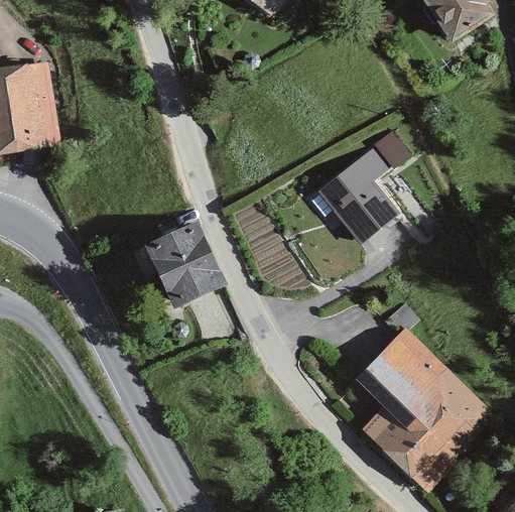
[(246,0),(271,17),(282,0),(246,0)]
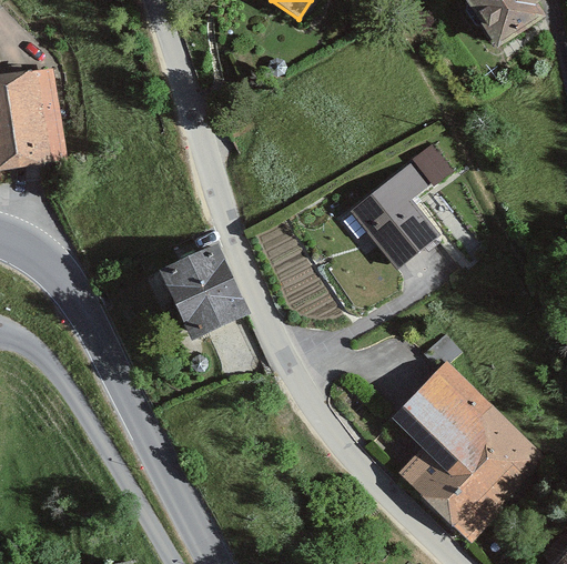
[(467,0),(464,2),(495,49),(539,20),(530,7),(537,2),(536,0),(467,0)]
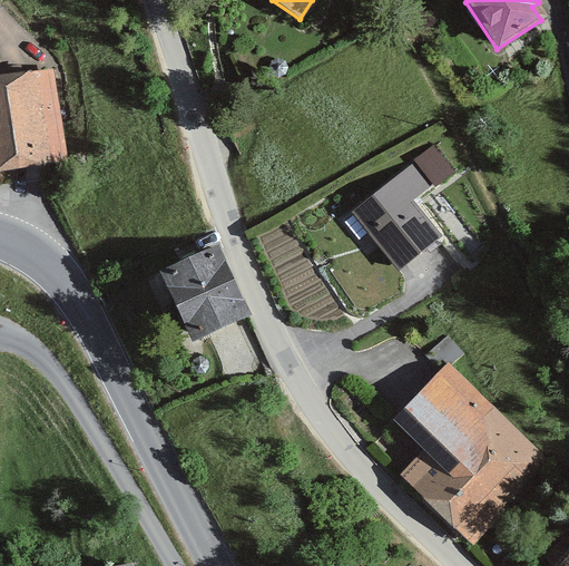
[(0,169),(66,163),(55,71),(0,77),(0,169)]
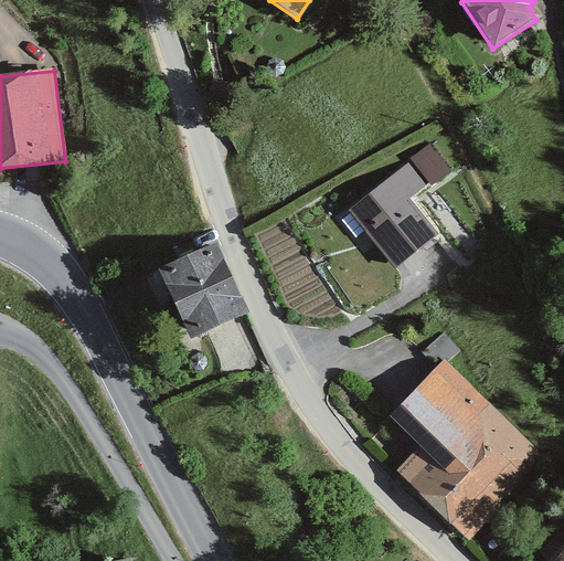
[(428,182),(408,158),(347,205),(394,267),(437,234),(410,198),(428,182)]
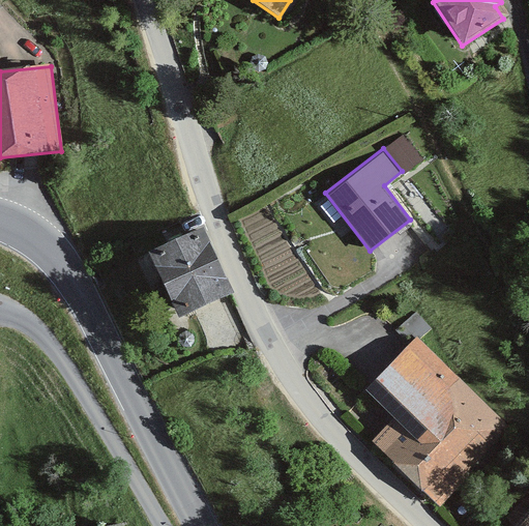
[(206,226),(135,254),(162,322),(232,294),(206,226)]
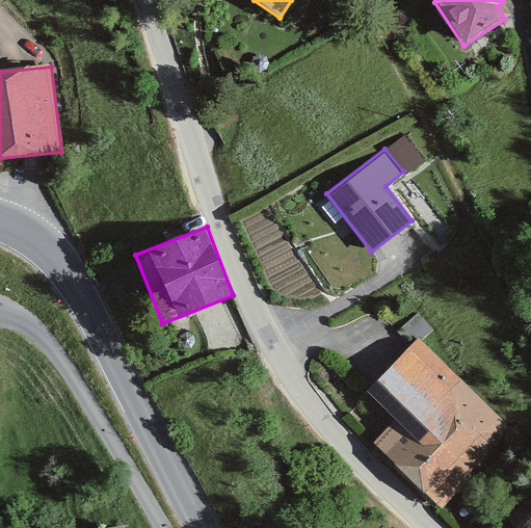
[(512,421),(413,331),(361,388),(393,417),(370,443),(437,503),(512,421)]
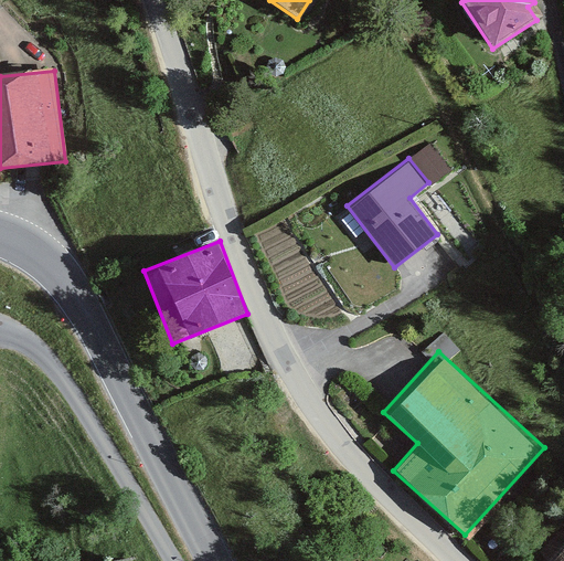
[(563,560),(563,533),(557,528),(536,552),(546,560),(563,560)]
